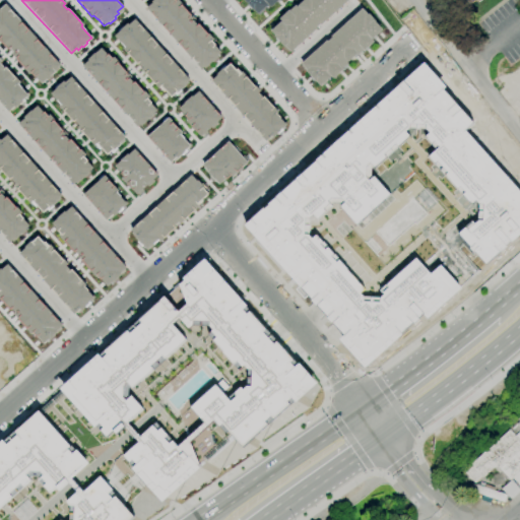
[(174,0),(175,1),(176,0),(189,14),(190,13),(194,18),(192,20),(196,24),(198,23),(208,36),(212,40),(210,42),(220,52),(215,57),(216,58),(212,62),(211,61),(207,65),(206,63),(200,68),(144,8),(150,3),(149,2),(151,0),(174,0)]
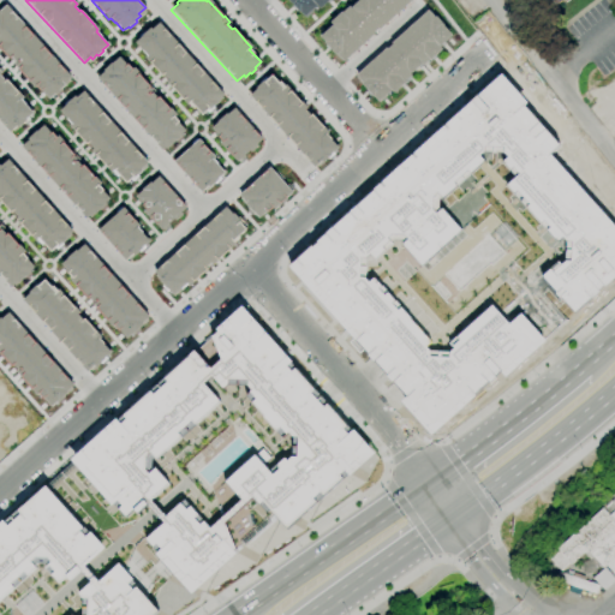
[(327,0),(318,9),(316,6),(304,17),(298,11),(298,12),(287,0),(327,0)]
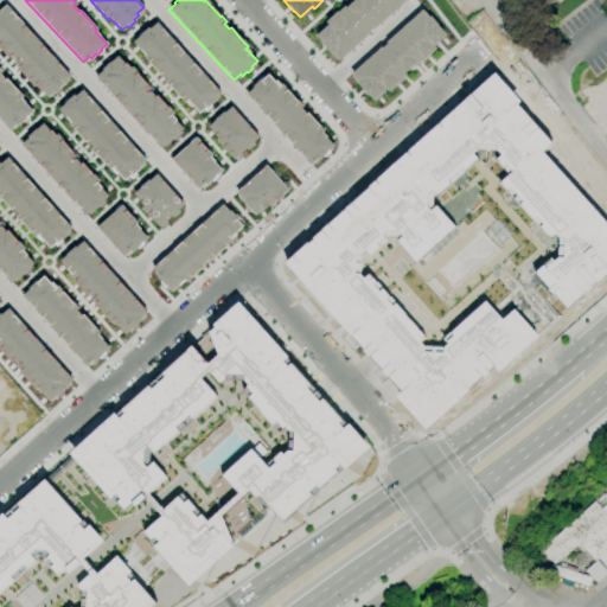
[(406,0),(351,0),(345,6),(344,6),(337,12),(336,11),(324,21),(326,24),(314,34),(319,40),(336,59),(337,59),(338,61),(369,33),(368,32),(372,29),(374,30),(406,0)]
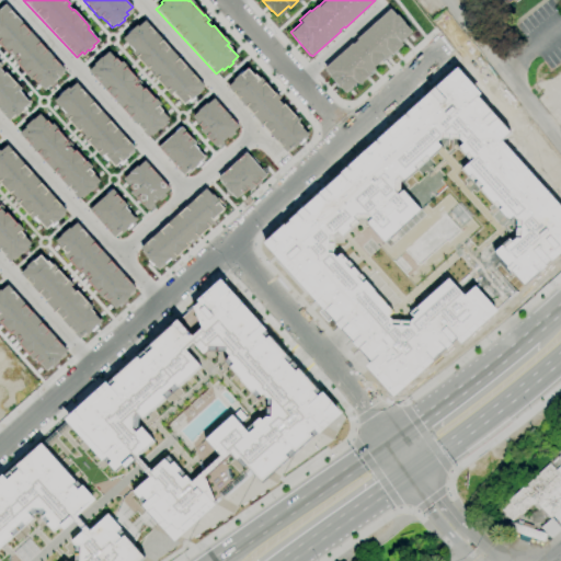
[(0,45),(8,54),(9,53),(13,56),(11,58),(24,73),(30,80),(32,79),(36,83),(36,82),(43,90),(48,87),(49,88),(56,82),(55,80),(59,77),(57,76),(64,69),(4,3),(0,8),(0,45)]
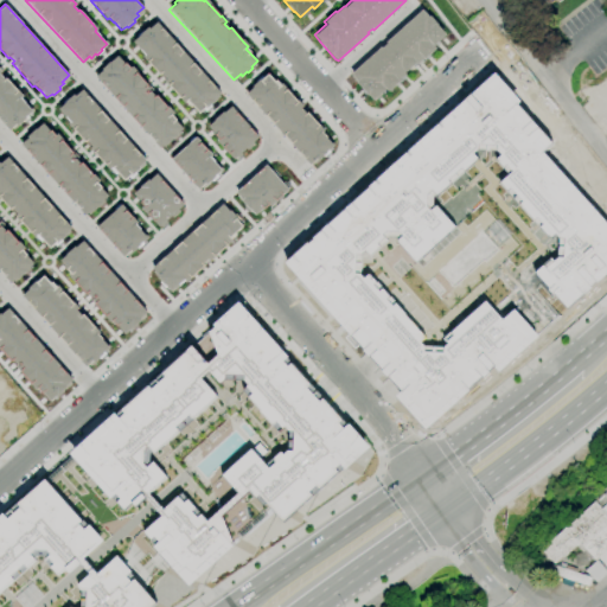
[(421,8),(427,17),(428,16),(436,24),(436,25),(445,34),(433,45),(435,49),(423,59),(422,58),(415,65),(414,63),(403,72),(404,74),(397,80),(398,81),(387,91),(384,89),(372,100),(368,95),(366,95),(350,76),(351,75),(349,74),(379,46),(381,46),(384,43),(383,42),(421,8)]
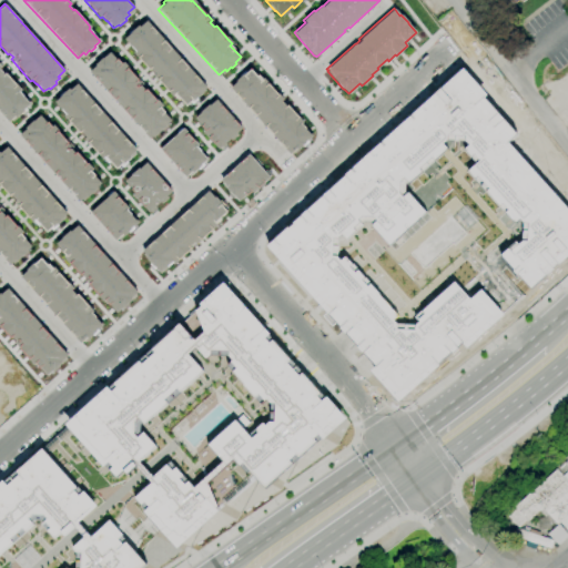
[(124,39),(131,47),(130,47),(134,52),(133,53),(149,71),(151,70),(154,73),(152,75),(166,90),(165,91),(172,98),(173,97),(178,101),(179,100),(185,108),(190,103),(191,105),(198,100),(196,98),(201,94),(200,92),(205,87),(145,20),(140,26),(139,24),(130,32),(131,33),(124,39)]
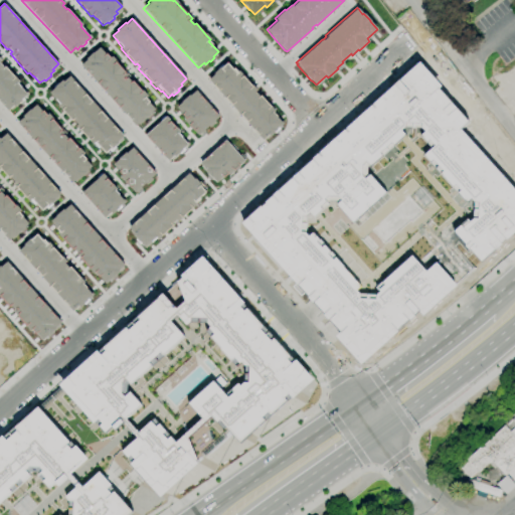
[(99,47),(105,54),(106,53),(110,57),(111,56),(124,71),(125,70),(129,75),(127,77),(131,81),(132,80),(143,92),(143,93),(146,97),(145,98),(155,109),(150,113),(151,115),(147,119),(145,118),(141,121),(140,120),(135,125),(79,65),(86,59),(84,58),(92,52),(93,53),(99,47)]
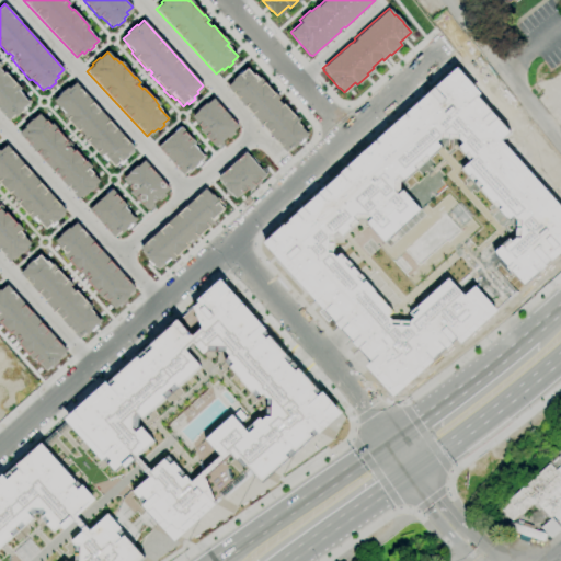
[(0,64),(1,66),(0,67),(0,69),(3,72),(4,71),(16,84),(20,89),(19,91),(30,102),(24,107),(25,109),(21,113),(19,112),(15,115),(13,114),(8,119),(0,111),(0,64)]
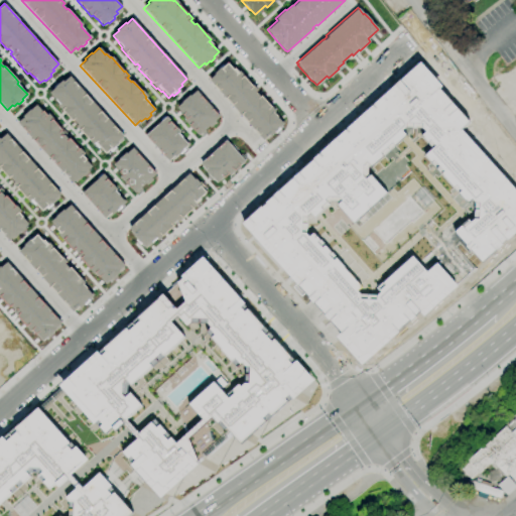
[(241,222),(421,59),(442,83),(441,87),(474,121),(465,130),(515,183),(515,232),(485,262),(455,231),(473,214),(473,204),(424,155),(433,146),(421,134),(426,129),(403,128),(407,132),(373,167),(368,163),(367,177),(373,171),(391,192),(356,225),(339,205),(343,198),(327,196),(334,202),(316,218),(310,212),(310,235),(314,230),(363,283),(363,288),(376,289),(377,284),(413,253),(427,269),(438,260),(459,284),(363,366),(337,335),(340,333),(265,244),(262,245),(241,222)]
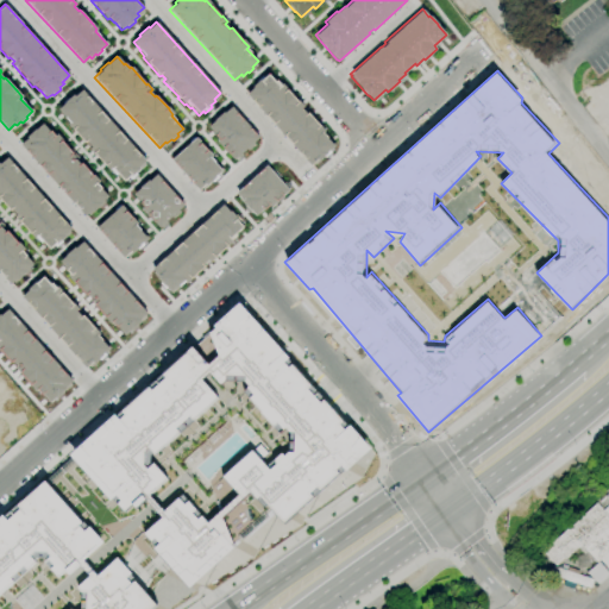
[(268,73),(275,81),(276,80),(281,86),(282,85),(297,101),(299,101),(303,106),(301,108),(306,113),(307,112),(320,126),(325,131),(322,133),(334,146),(328,151),(330,152),(325,157),(324,156),(319,161),(318,158),(311,164),(245,94),(252,88),(251,87),(259,79),(261,80),(268,73)]
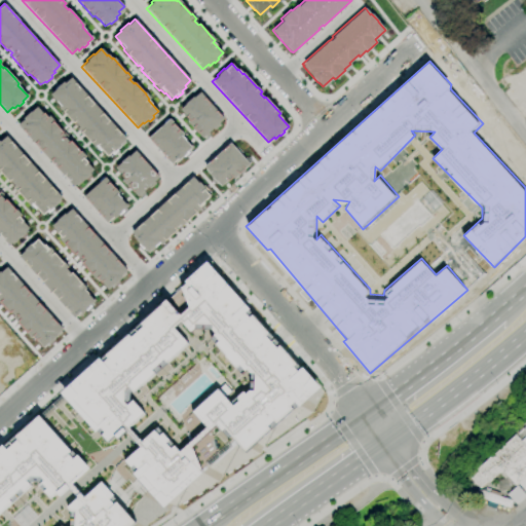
[(50,95),(55,101),(55,102),(60,107),(59,108),(73,124),(74,123),(78,126),(76,127),(88,142),(88,143),(94,149),(96,147),(100,152),(100,151),(106,158),(111,154),(112,156),(118,150),(117,149),(121,145),(119,144),(125,139),(70,77),(64,82),(63,81),(55,88),(57,89),(50,95)]
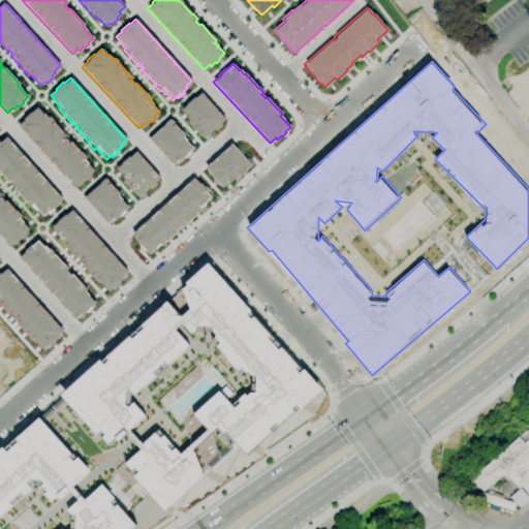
[(200,92),(225,120),(204,138),(198,133),(194,127),(193,128),(188,123),(190,121),(180,110),(186,104),(185,103),(193,96),(194,97),(200,92)]
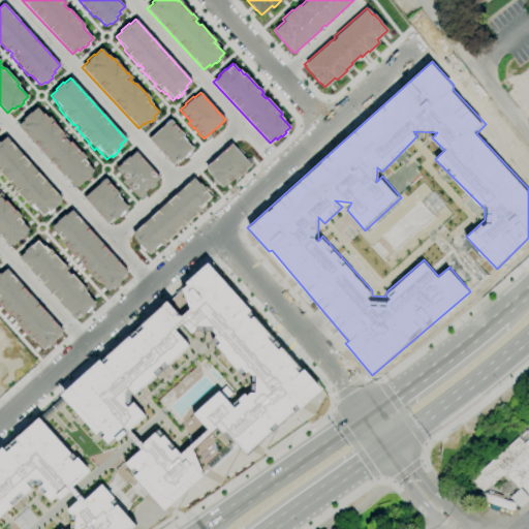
[(36,107),(43,115),(43,114),(48,118),(49,117),(62,132),(63,131),(67,136),(65,138),(69,143),(71,142),(82,154),(86,158),(84,159),(94,170),(89,175),(90,177),(86,181),(85,180),(81,183),(80,182),(73,187),(17,126),(23,120),(22,119),(29,113),(30,114),(36,107)]
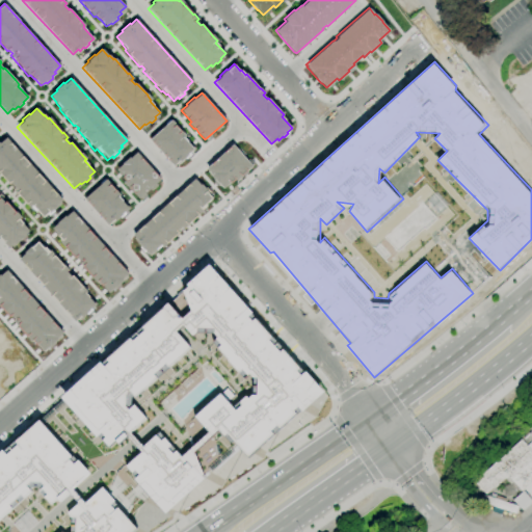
[(170,120),(186,136),(184,137),(193,148),(187,154),(188,155),(176,165),(175,164),(174,165),(149,139),(170,120)]
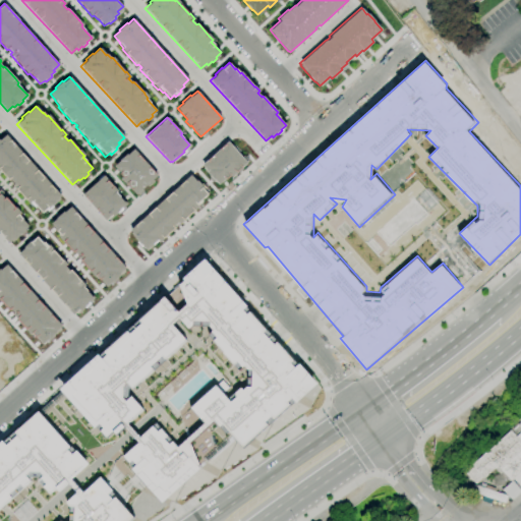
[(0,171),(8,181),(10,180),(13,183),(11,184),(24,198),(23,199),(30,206),(31,204),(35,209),(36,208),(42,215),(46,211),(47,213),(53,207),(52,206),(56,203),(55,200),(60,195),(6,134),(0,139),(0,171)]
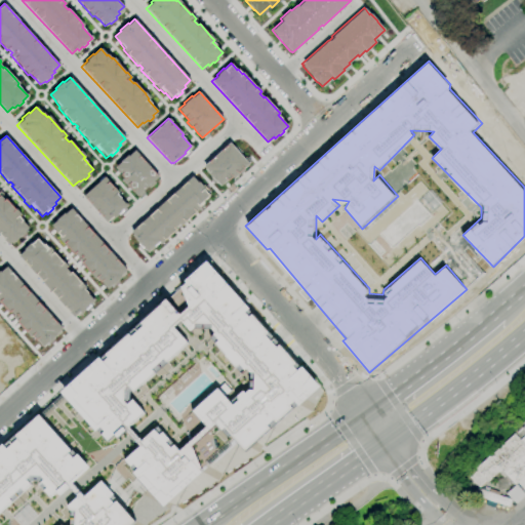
[(248,164),(232,178),(231,177),(220,187),(214,179),(213,180),(203,168),(204,167),(203,166),(230,143),(248,164)]
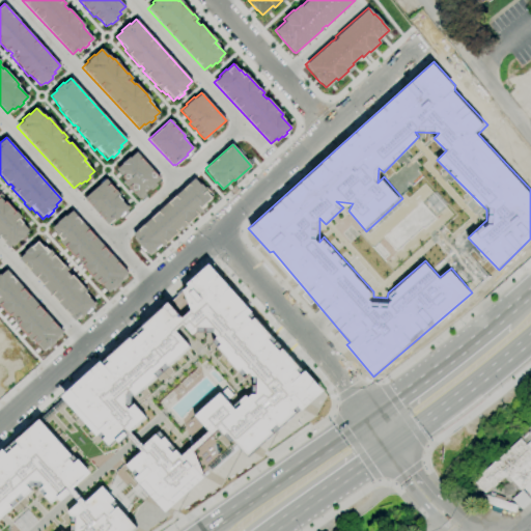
[(136,151),(161,179),(139,199),(134,193),(135,193),(130,187),(129,188),(123,183),(126,180),(115,169),(121,164),(120,163),(129,156),(130,157),(136,151)]
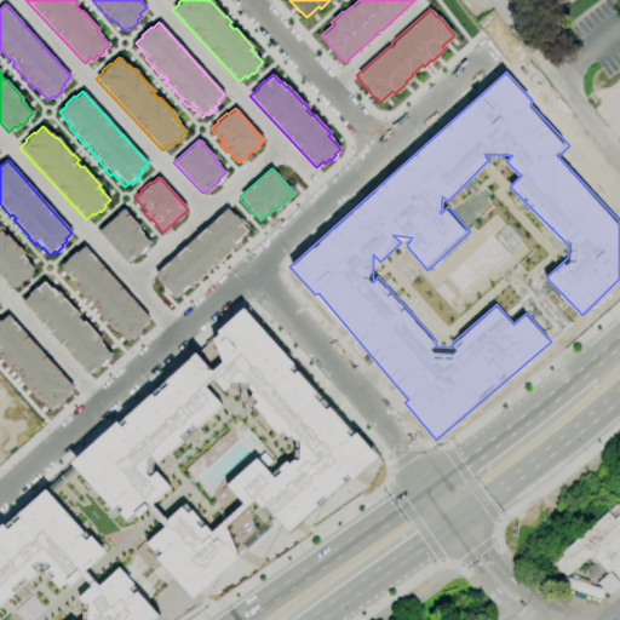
[(122,208),(141,228),(138,229),(150,241),(142,248),(143,250),(128,263),(127,260),(126,263),(97,231),(122,208)]
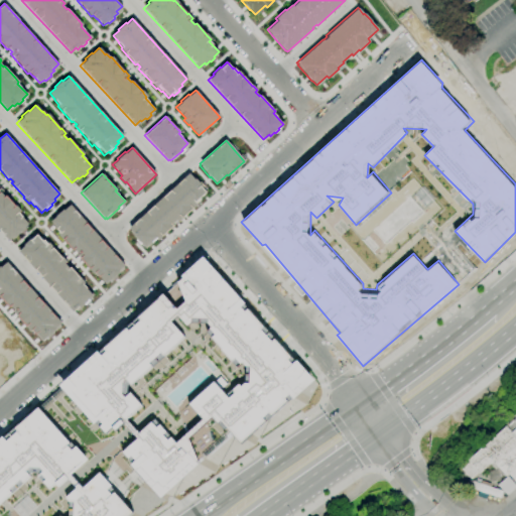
[(145,248),(156,237),(158,239),(173,225),(172,223),(176,220),(177,222),(198,204),(197,203),(201,199),(208,192),(204,188),(205,186),(200,180),(199,181),(195,177),(194,179),(188,173),(127,228),(132,233),(131,234),(138,242),(139,242),(145,248)]
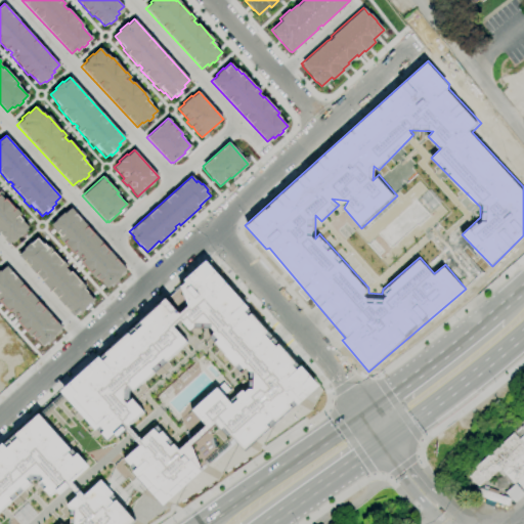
[(0,190),(2,193),(0,194),(4,200),(6,199),(17,210),(16,211),(20,214),(18,216),(29,227),(24,231),(26,232),(20,237),(19,235),(15,239),(14,238),(8,244),(0,234),(0,190)]
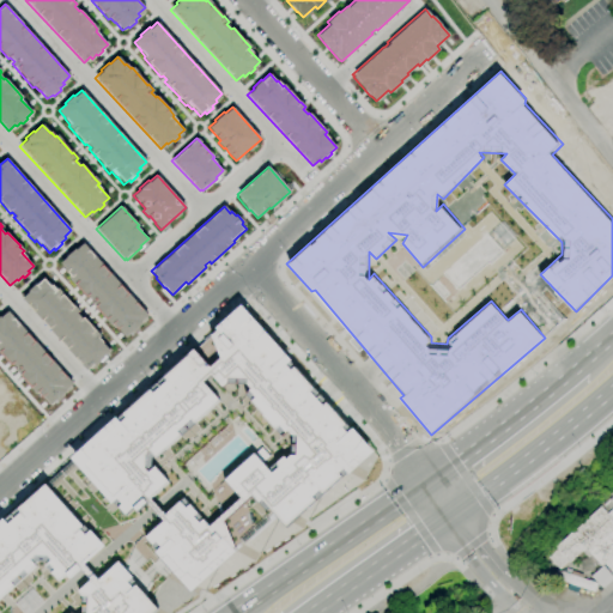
[(60,263),(66,271),(66,272),(71,278),(70,279),(86,298),(87,296),(91,301),(90,302),(104,319),(110,327),(113,325),(117,329),(125,338),(129,333),(132,334),(139,328),(137,327),(141,322),(140,321),(147,315),(83,243),(76,249),(74,248),(66,256),(67,256),(60,263)]
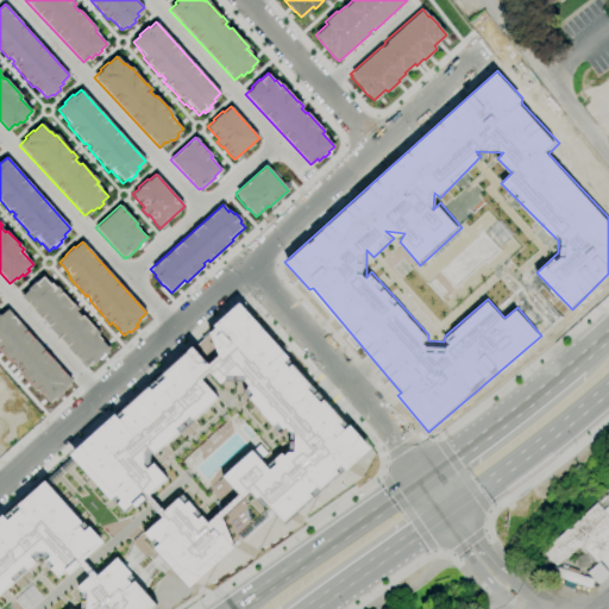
[(43,275),(50,283),(51,282),(56,288),(57,287),(73,303),(79,308),(76,311),(81,316),(82,314),(95,328),(94,328),(99,333),(96,336),(108,349),(104,353),(105,355),(99,359),(98,358),(93,363),(92,360),(86,368),(20,296),(27,290),(26,289),(35,281),(35,282),(43,275)]
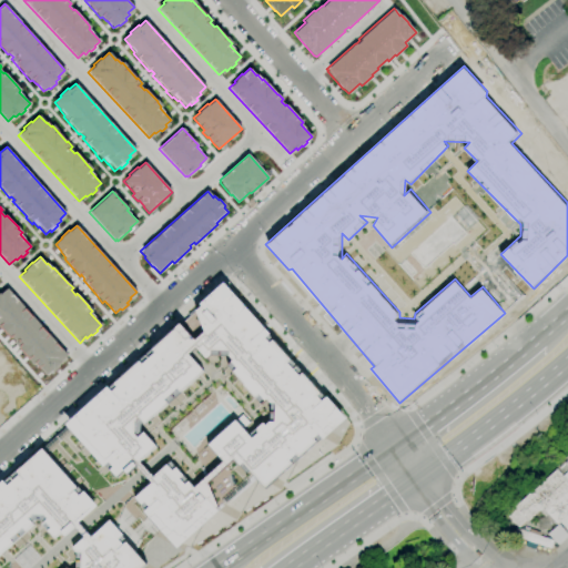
[(223,284),(269,336),(265,340),(267,343),(272,340),(290,362),(287,364),(298,377),(301,375),(322,398),(324,396),(347,423),(320,446),(313,439),(315,443),(297,458),(293,454),(285,460),(288,465),(263,487),(250,473),(211,507),(215,513),(173,550),(140,514),(143,511),(131,497),(145,485),(140,477),(148,469),(150,473),(163,460),(170,467),(174,464),(184,475),(180,479),(182,482),(185,479),(191,485),(215,462),(201,446),(233,417),(251,436),(252,435),(249,432),(260,422),(263,425),(265,423),(272,423),(273,404),(267,403),(269,399),(263,404),(257,397),(254,399),(231,374),(235,369),(230,365),(233,362),(226,355),(226,351),(210,350),(209,353),(198,365),(203,371),(179,394),(175,392),(166,401),(169,403),(144,426),(139,421),(134,422),(133,435),(135,437),(141,432),(155,447),(133,467),(137,470),(124,482),(121,478),(117,482),(108,473),(112,468),(103,459),(101,462),(67,424),(105,388),(109,393),(117,386),(114,384),(138,363),(140,365),(154,353),(152,351),(176,328),(188,340),(191,337),(194,342),(210,330),(195,313),(202,307),(200,304),(223,284)]
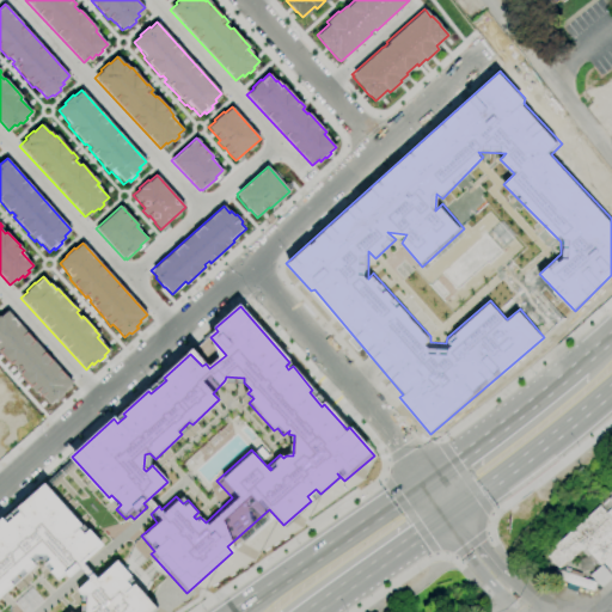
[(0,353),(11,365),(12,363),(16,368),(14,369),(29,386),(35,393),(37,392),(42,397),(49,404),(54,401),(56,402),(62,396),(61,393),(66,390),(65,389),(72,383),(7,310),(0,317),(0,353)]
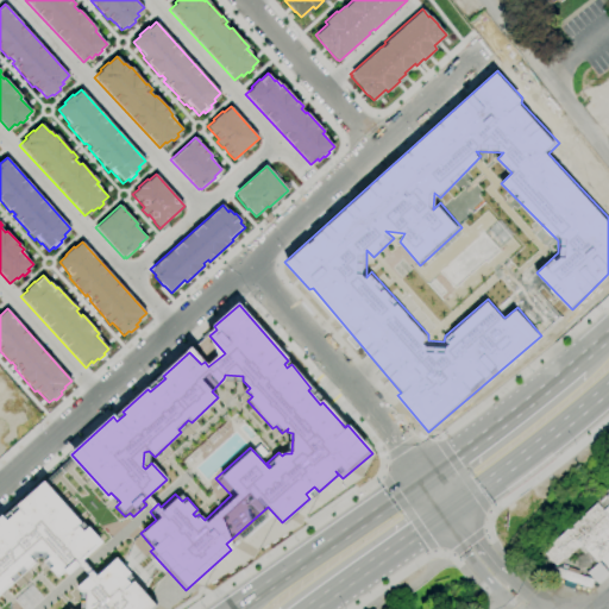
[(44,478),(83,522),(80,525),(83,528),(89,523),(105,541),(85,560),(96,575),(117,557),(131,573),(126,578),(131,583),(133,581),(155,604),(149,608),(0,608),(0,513),(1,513),(7,518),(16,509),(13,506),(44,478)]
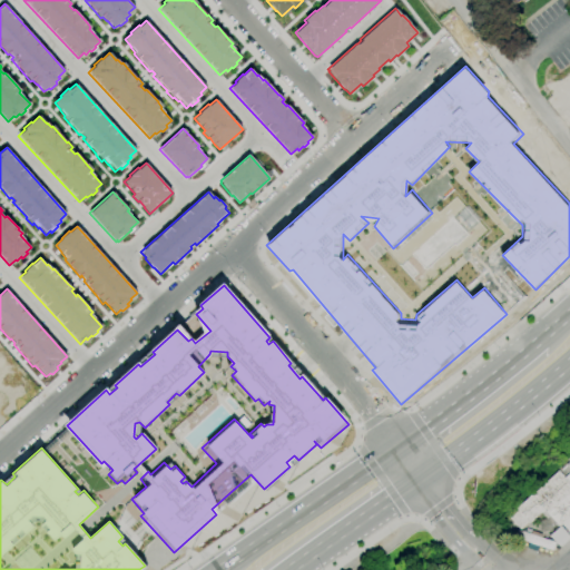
[(569,533),(561,524),(559,527),(550,517),(547,519),(541,512),(529,523),(528,522),(520,530),(508,517),(558,471),(564,478),(569,472),(569,533)]
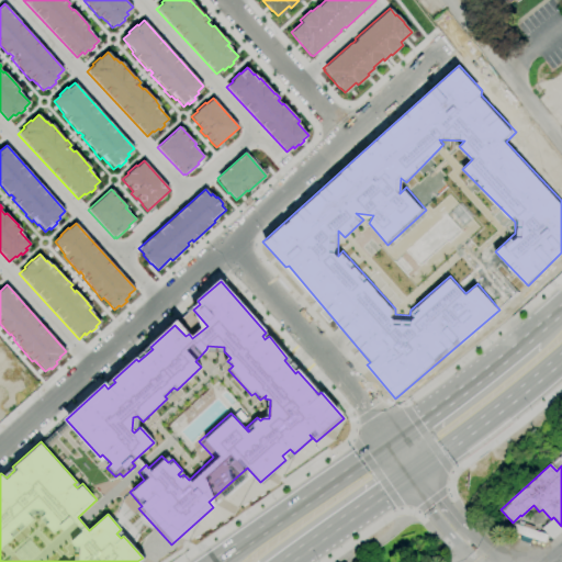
[(544,543),(507,530),(509,523),(524,527),(525,524),(535,527),(534,530),(547,535),(541,528),(553,519),(561,529),(561,531),(551,540),(547,536),(544,543)]
